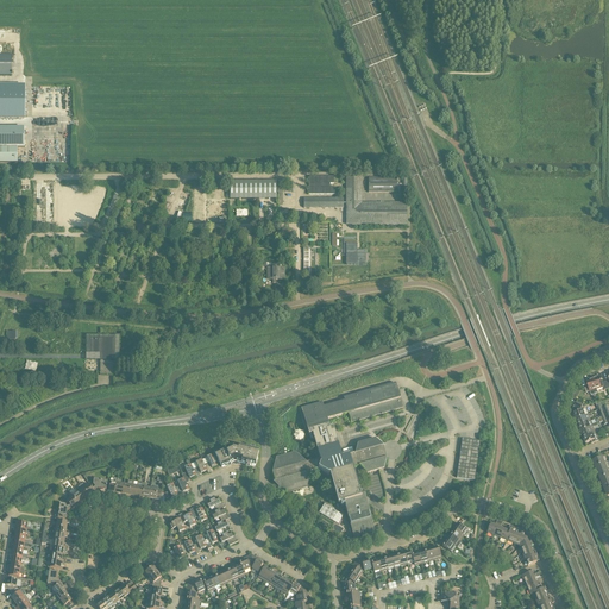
[(0,75),(12,75),(12,55),(0,55),(0,75)]
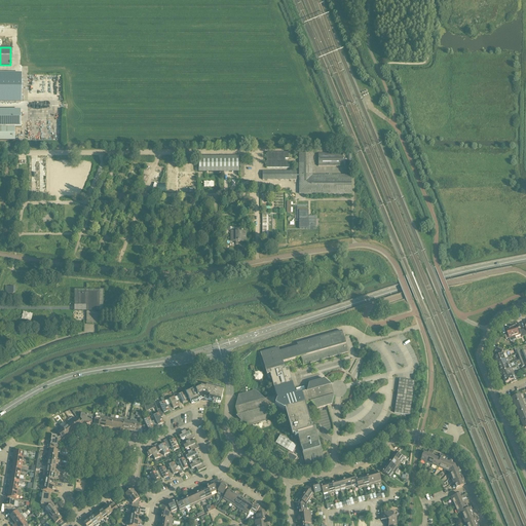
[(0,73),(0,102),(22,103),(22,74),(0,73)]
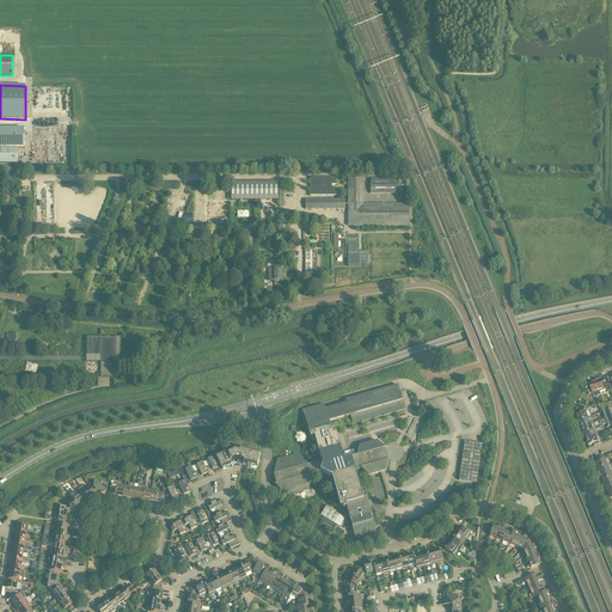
[(0,164),(18,164),(18,150),(24,148),(24,129),(0,128),(0,164)]
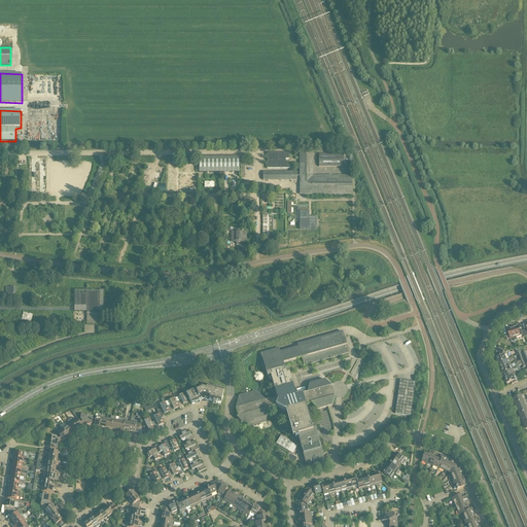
[(268,169),(289,169),(289,163),(286,163),(286,160),(289,160),(289,153),(268,153),(268,169)]
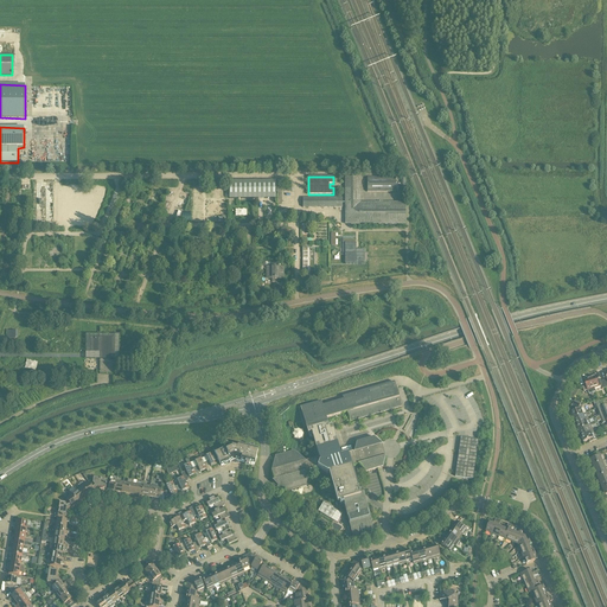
[(345,178),(345,224),(406,224),(406,203),(360,203),(360,178),(345,178)]
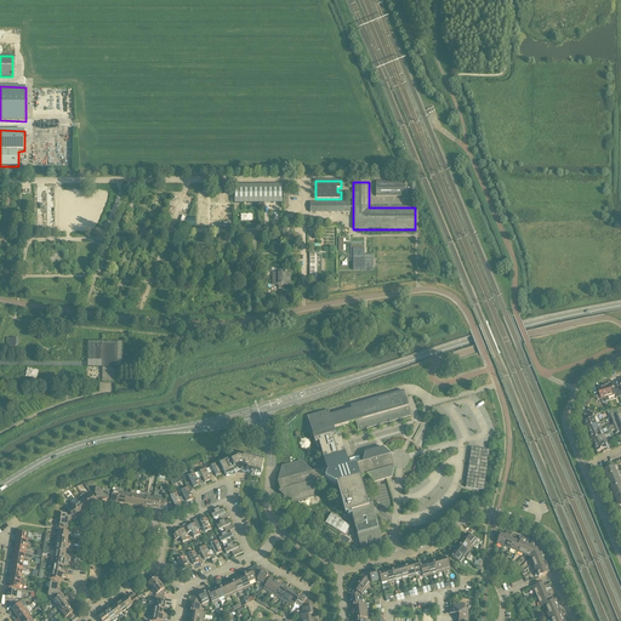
[(376,197),(405,197),(405,182),(376,182),(376,197)]
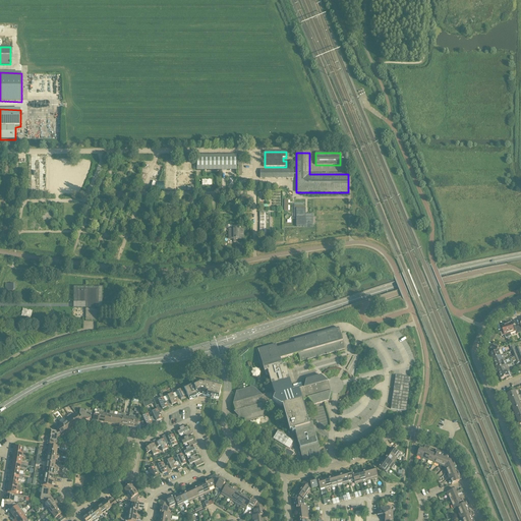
[(236,155),(196,156),(196,171),(237,170),(236,155)]
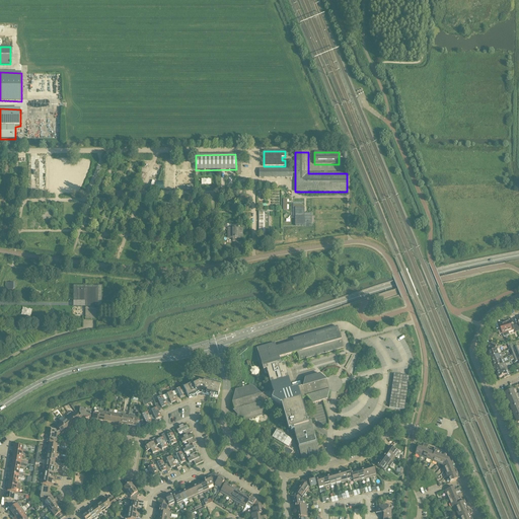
[(292,177),(293,169),(258,169),(258,177),(292,177)]
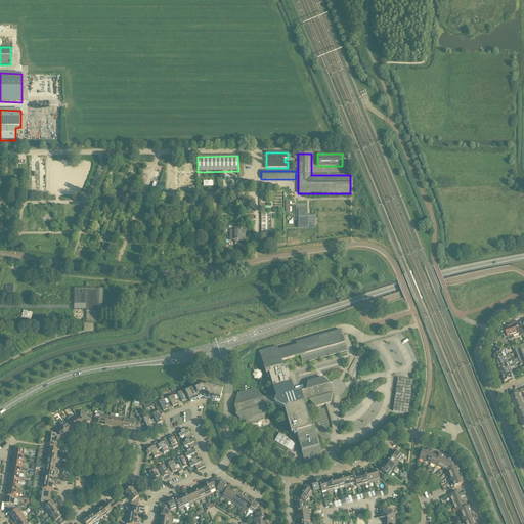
[(298,210),(298,228),(314,228),(314,216),(308,216),(307,216),(307,210),(298,210)]
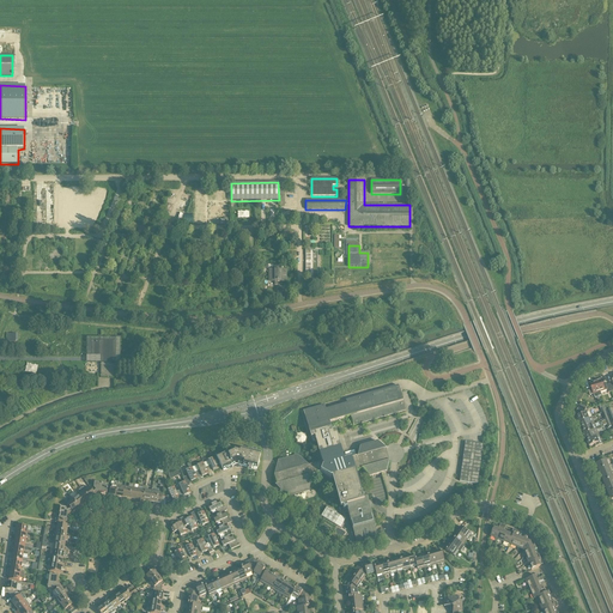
[(285,281),(285,271),(280,271),(280,269),(274,269),(274,271),(269,271),(269,281),(274,281),(274,286),(278,286),(278,281),(285,281)]
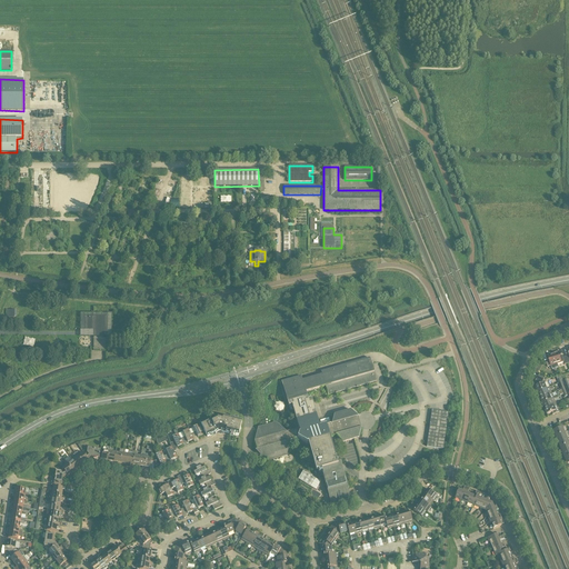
[(102,330),(108,330),(108,317),(85,317),(85,330),(93,330),(93,350),(107,350),(107,337),(102,337),(102,330)]
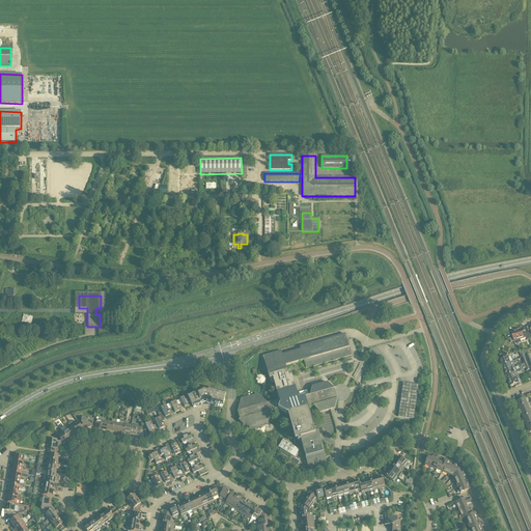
[(23,314),(23,323),(32,324),(33,316),(23,314)]
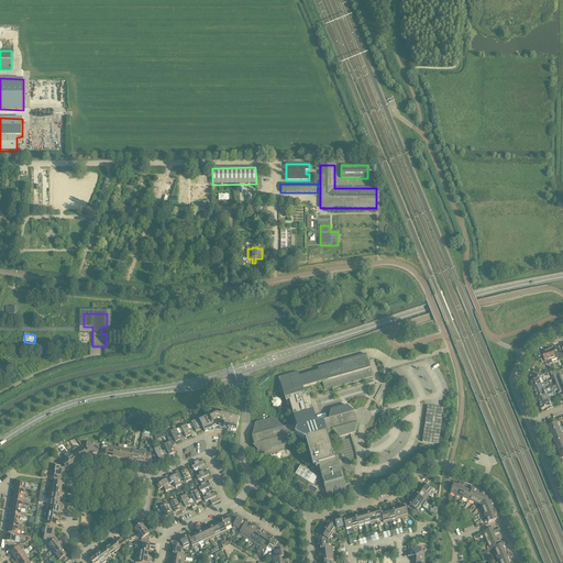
[(554,348),(548,350),(552,360),(558,357),(559,361),(562,360),(560,353),(556,354),(554,348)]
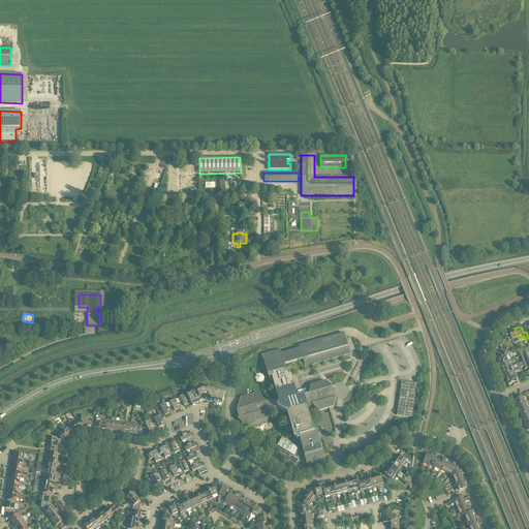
[(519,338),(515,329),(509,331),(510,336),(507,337),(509,341),(512,340),(514,343),(520,341),(519,338)]
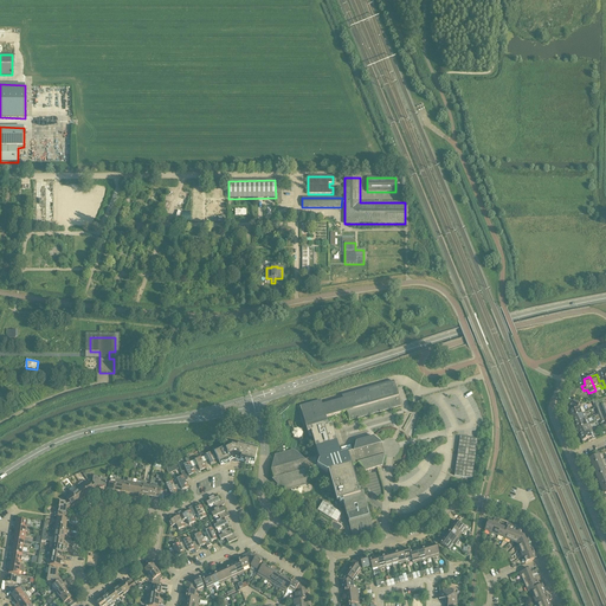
[(284,453),(275,456),(271,471),(274,479),(284,490),(304,484),(308,470),(317,468),(327,474),(330,472),(340,507),(343,505),(353,540),(374,534),(361,490),(358,491),(350,466),(358,465),(365,471),(382,466),(385,456),(381,444),(373,437),(356,442),(354,451),(340,456),(331,425),(328,426),(326,418),(347,412),(349,421),(401,406),(394,382),(342,397),(343,400),(322,406),(321,401),(307,405),(300,407),(309,438),(313,437),(318,457),(305,461),(294,451),(284,453)]
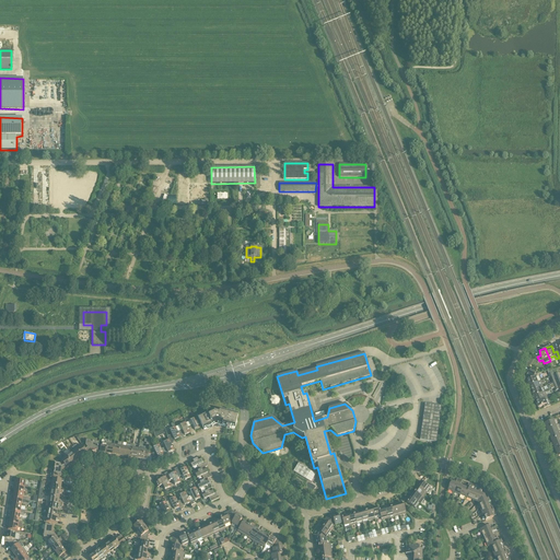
[(528,380),(527,381),(529,386),(538,382),(536,376),(535,377),(535,376),(528,373),(527,376),(528,380)]
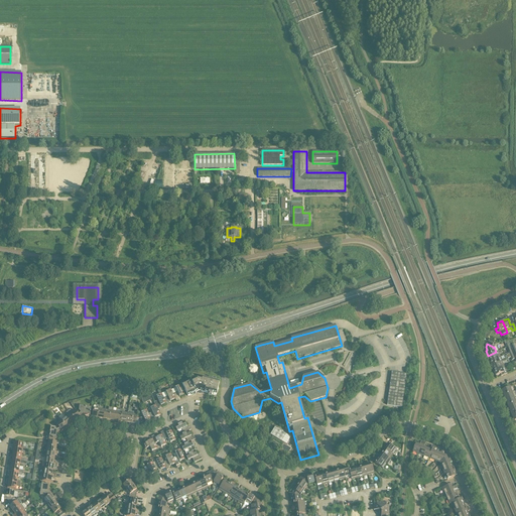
[(498,351),(496,352),(488,356),(490,361),(498,357),(500,356),(498,351)]
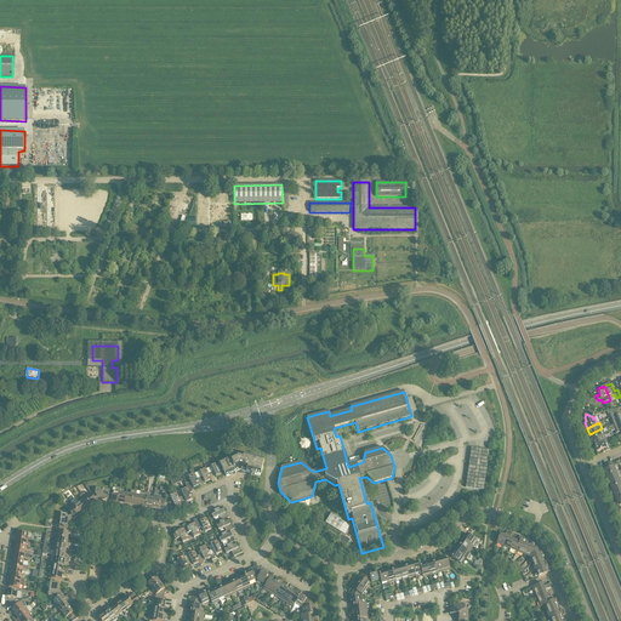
[(604,436),(602,428),(599,429),(590,434),(592,440),(604,436)]
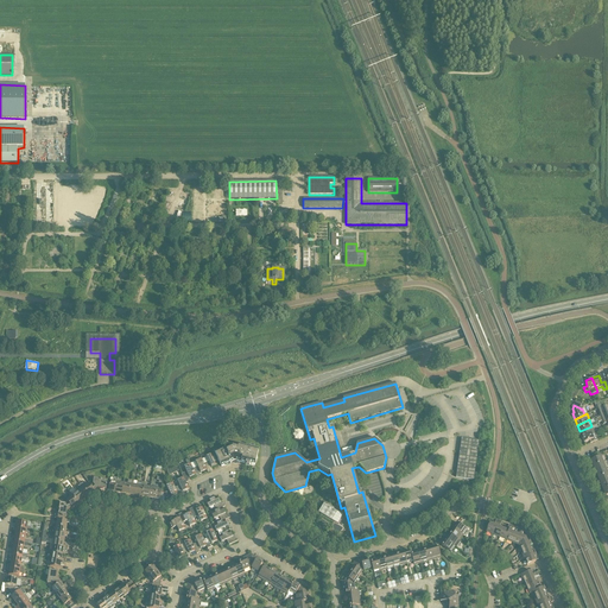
[(594,431),(591,426),(580,431),(582,437),(591,432),(594,431)]
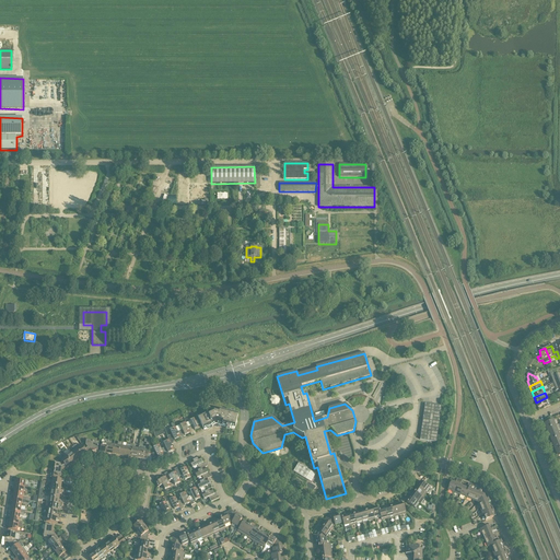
[(545,398),(536,403),(538,408),(544,406),(544,408),(550,406),(547,397),(545,398)]
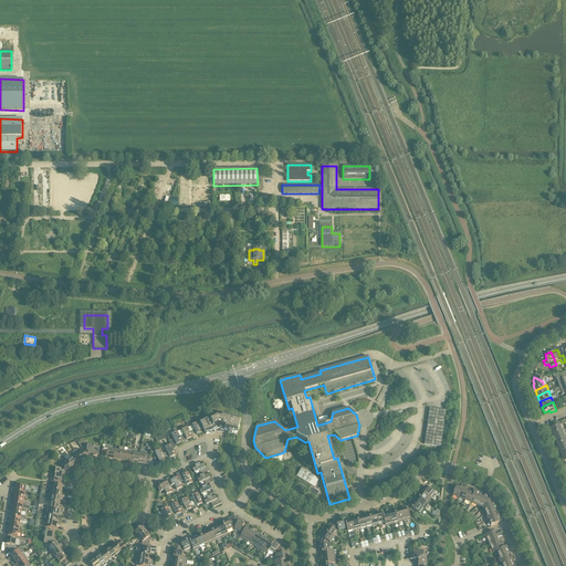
[(429,408),(425,444),(441,447),(446,410),(429,408)]
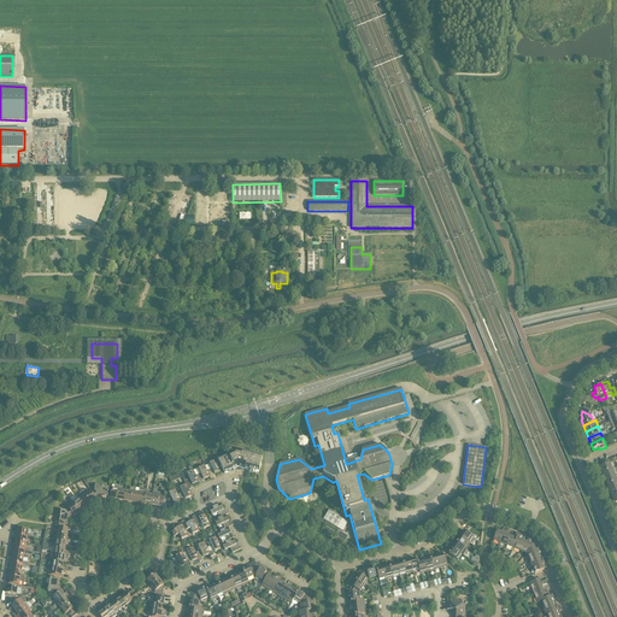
[(221,458),(218,459),(221,465),(222,468),(225,474),(227,472),(228,474),(229,472),(233,470),(235,470),(240,471),(241,469),(244,470),(244,469),(247,470),(250,471),(253,471),(253,472),(256,472),(258,472),(260,466),(260,464),(263,458),(260,457),(258,456),(258,457),(253,456),(253,454),(251,454),(247,453),(245,453),(241,452),(239,451),(239,452),(236,451),(234,452),(231,453),(233,453),(229,454),(228,454),(227,456),(223,457),(221,458)]
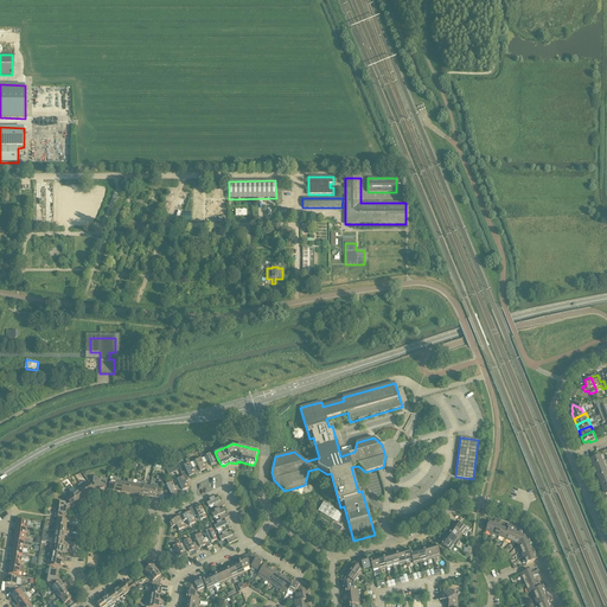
[(209,461),(204,464),(203,464),(206,470),(208,472),(210,471),(209,468),(217,465),(212,453),(206,457),(209,461)]
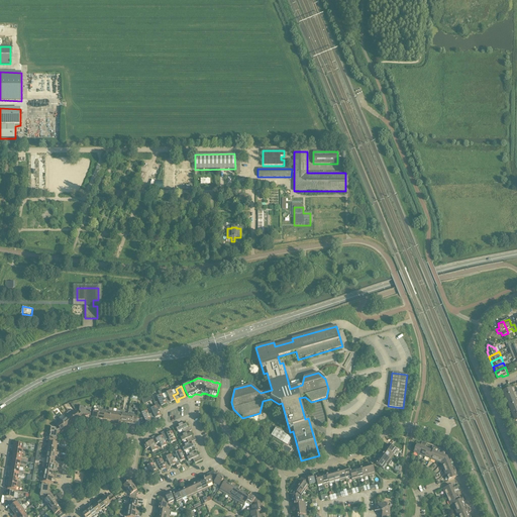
[(505,397),(513,393),(511,388),(503,391),(505,397)]
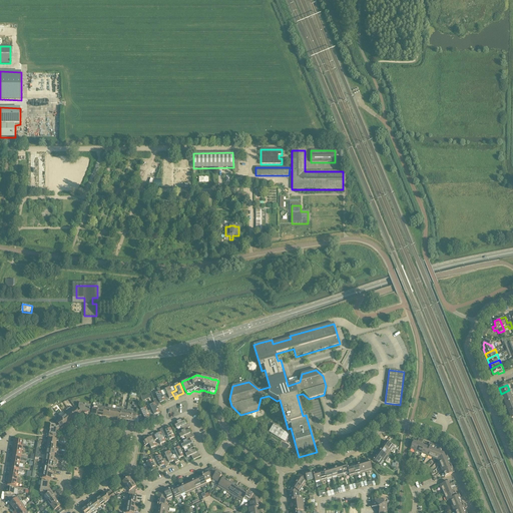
[(156,389),(158,393),(155,394),(157,399),(153,401),(154,404),(156,408),(157,408),(159,407),(158,404),(165,401),(162,396),(160,392),(158,388),(156,389)]
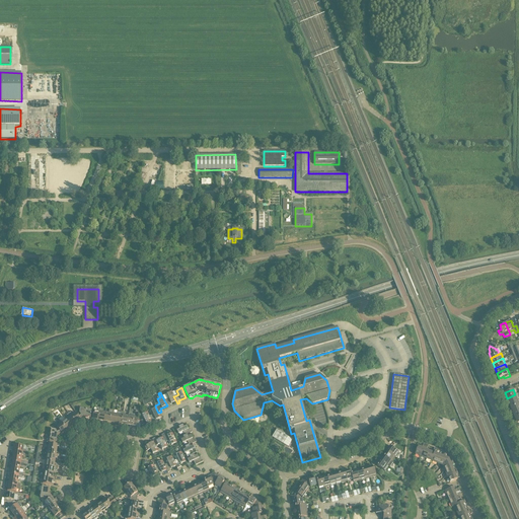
[(172,392),(166,394),(162,396),(164,400),(167,405),(168,409),(170,406),(169,404),(176,401),(173,396),(174,396),(172,392)]
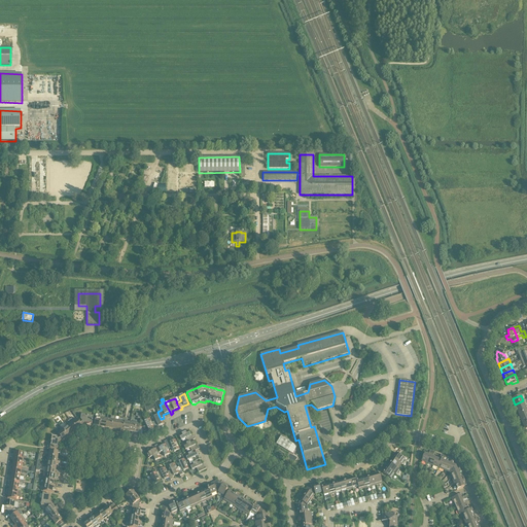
[(523,400),(515,405),(517,409),(525,406),(523,400)]
